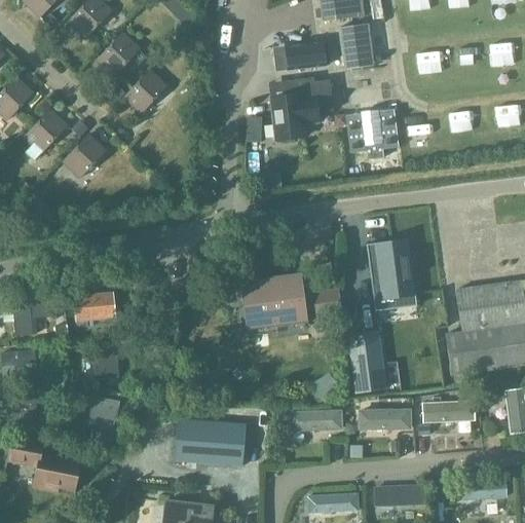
[(40,16),(55,0),(23,0),(40,16)]
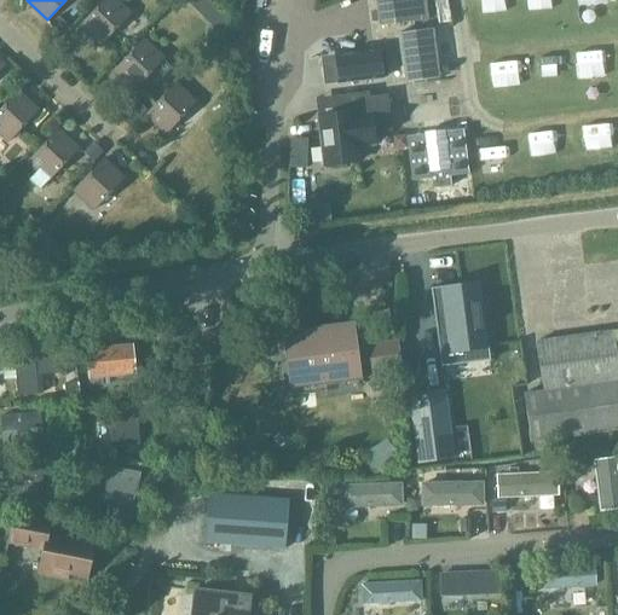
[(102,44),(132,11),(120,0),(103,0),(81,24),(102,44)]
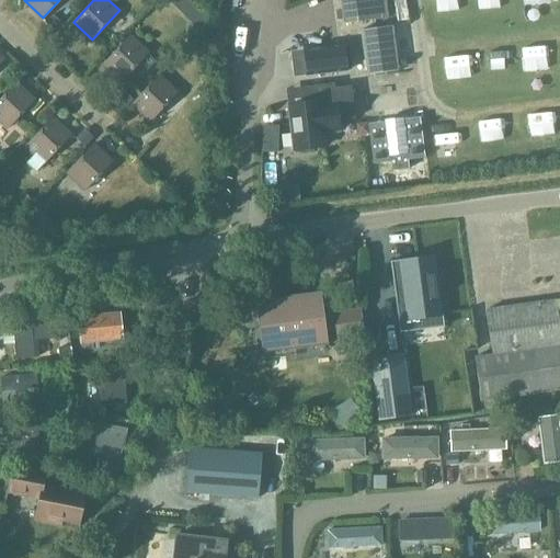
[(341,0),(344,22),(388,15),(386,0),(341,0)]
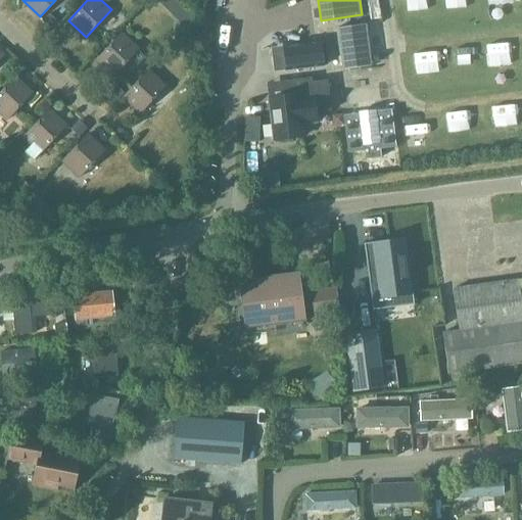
[(182,4),(173,13),(186,27),(195,17),(182,4)]
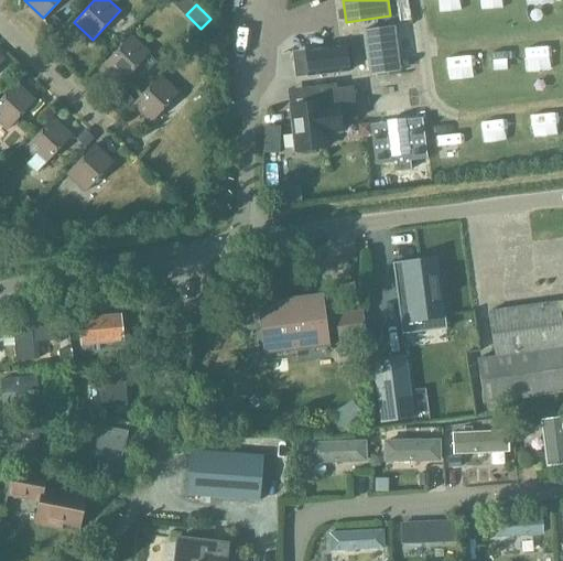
[(53,13),(46,20),(57,31),(64,23),(53,13)]
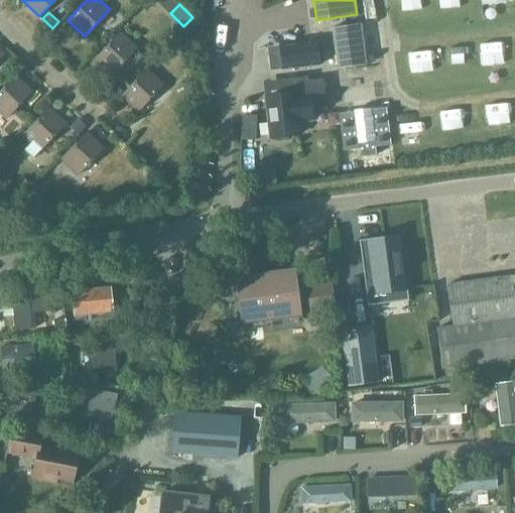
[(360,21),(334,25),(331,25),(337,67),(366,62),(360,21)]
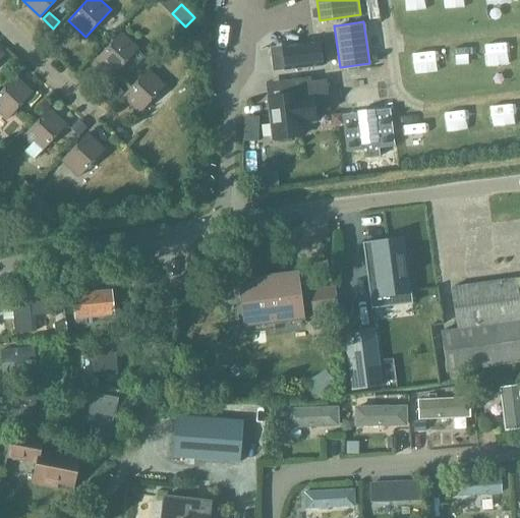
[(114,74),(139,47),(122,32),(97,59),(114,74)]
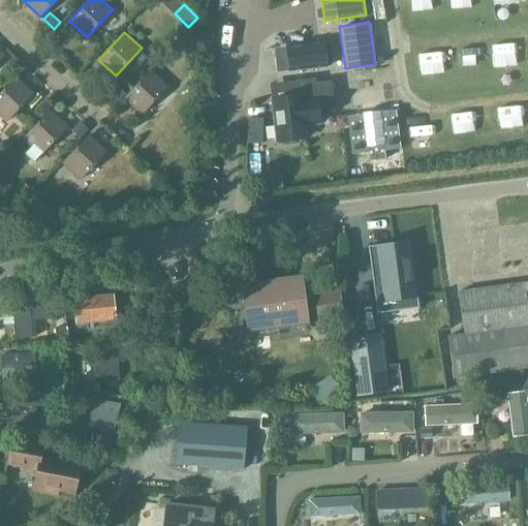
[(184,34),(179,40),(186,47),(191,41),(184,34)]
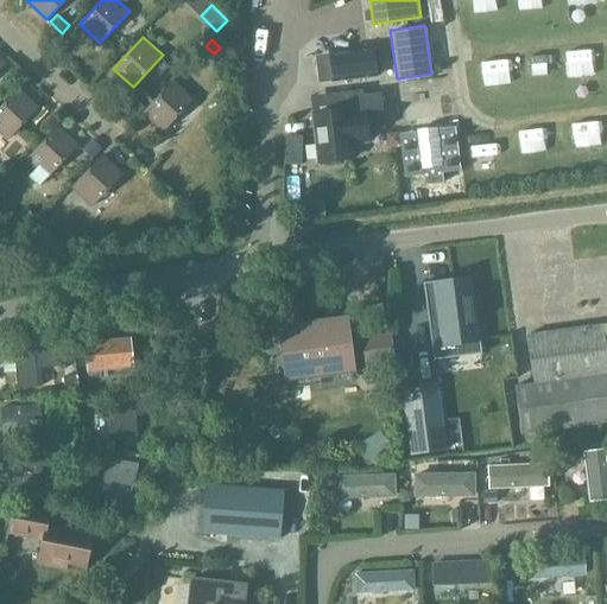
[(373,46),(329,51),(333,80),(377,75),(373,46)]
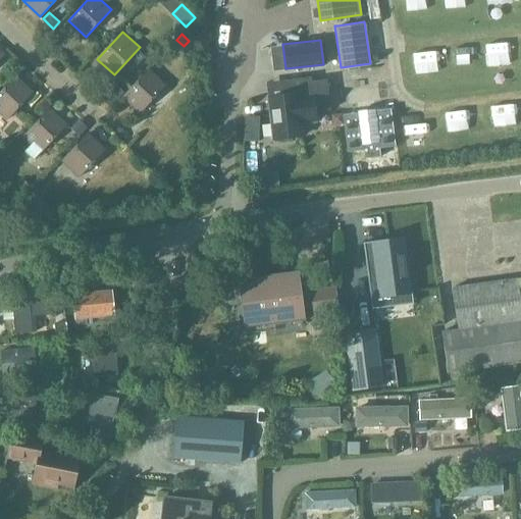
[(141,111),(167,84),(150,68),(123,96),(141,111)]
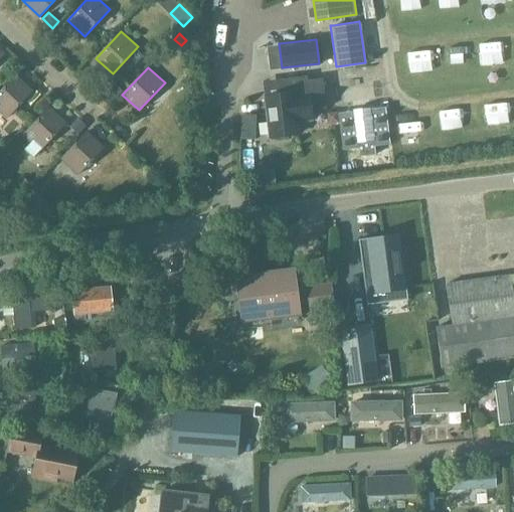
[(0,110),(7,117),(33,90),(16,73),(0,91),(0,110)]
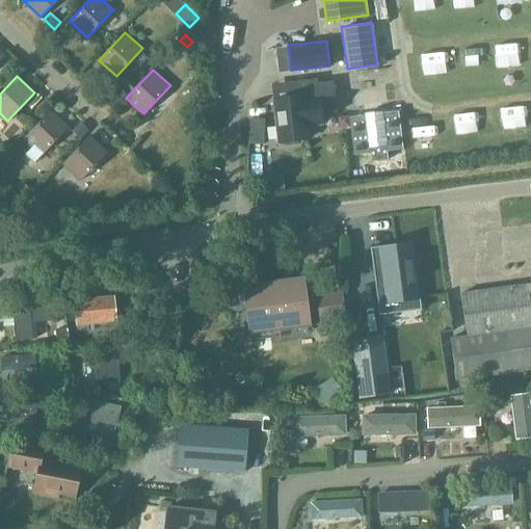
[(287,95),(272,96),(277,141),(283,141),(286,143),(293,142),(296,139),(309,137),(307,125),(323,122),(322,111),(337,109),(333,79),(317,81),(316,76),(285,80),(287,95)]
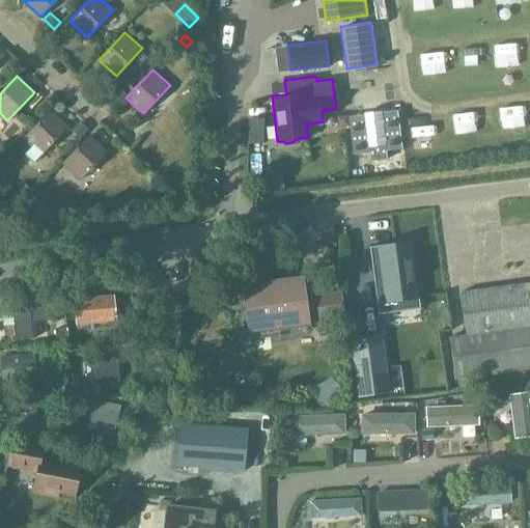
[(43,154),(68,126),(52,109),(25,137),(43,154)]
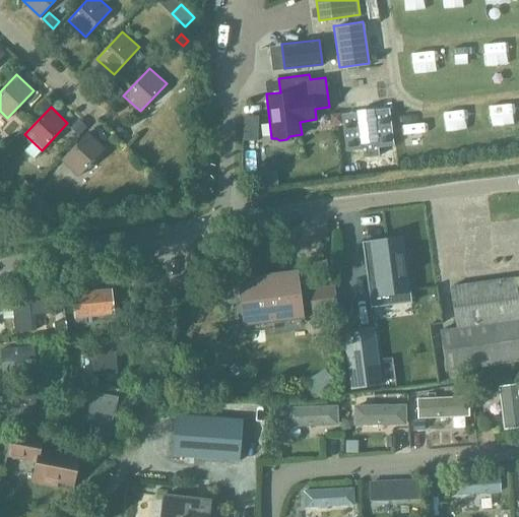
[(342,115),(347,148),(363,146),(363,148),(376,146),(376,145),(391,143),(387,110),(342,115)]
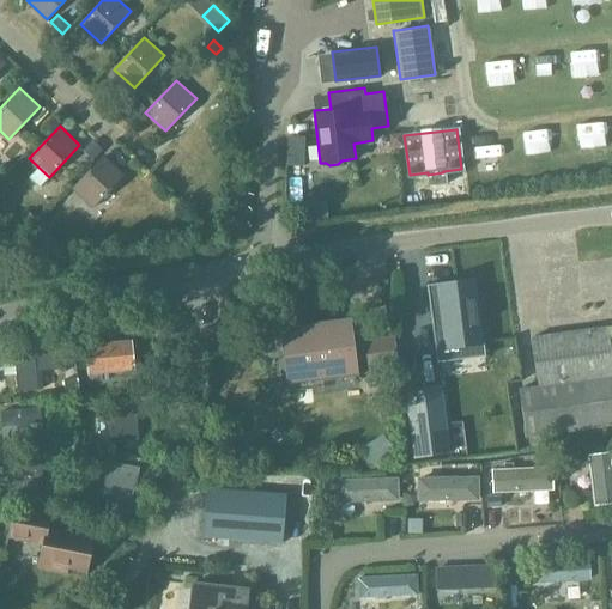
[(395,133),(391,140),(391,146),(404,145),(401,132),(395,133)]
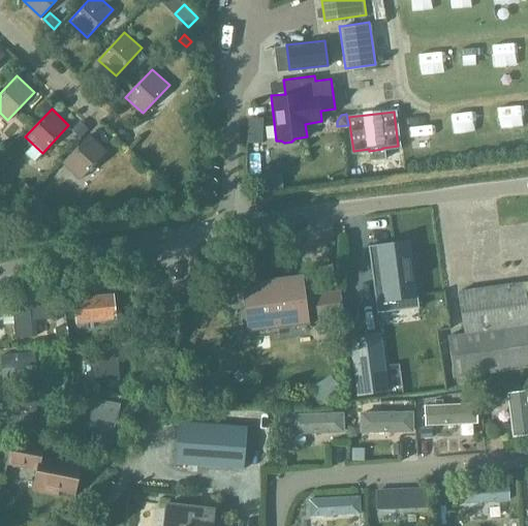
[(264,117),(249,117),(248,142),(262,143),(264,117)]
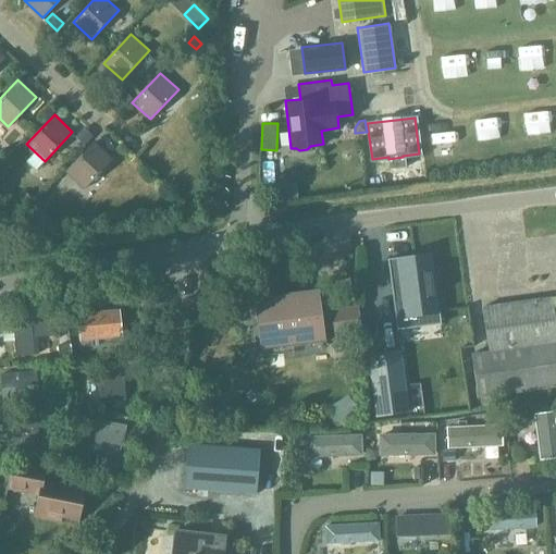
[(84,126),(75,135),(85,144),(93,135),(84,126)]
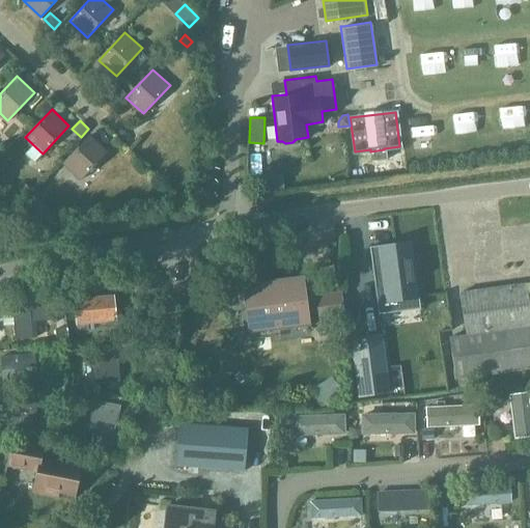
[(82,178),(108,151),(90,135),(64,163),(82,178)]
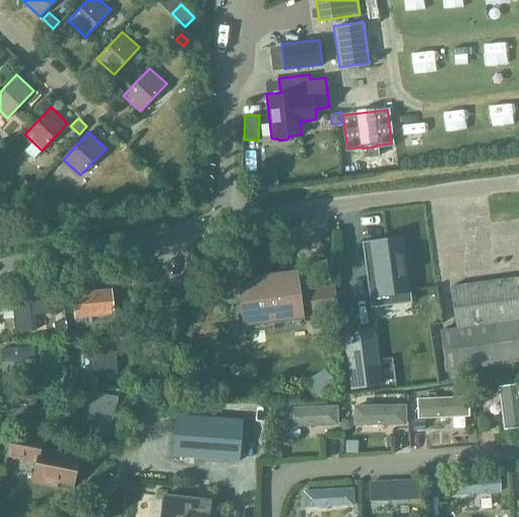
[(268,175),(261,176),(262,187),(270,185),(268,175)]
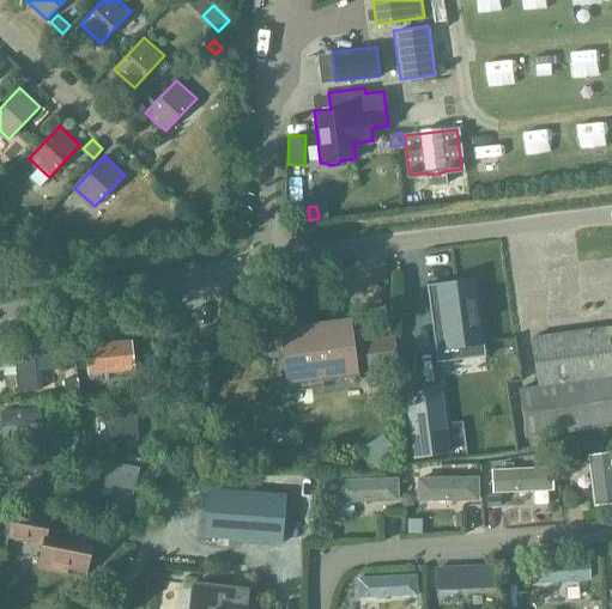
[(29,209),(20,218),(30,227),(38,219),(29,209)]
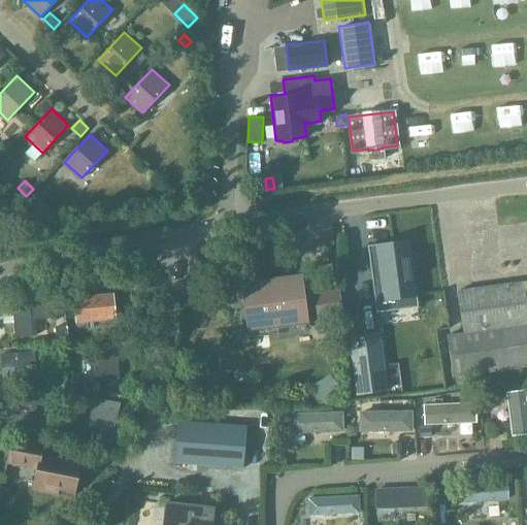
[(33,189),(26,196),(35,205),(42,197),(33,189)]
